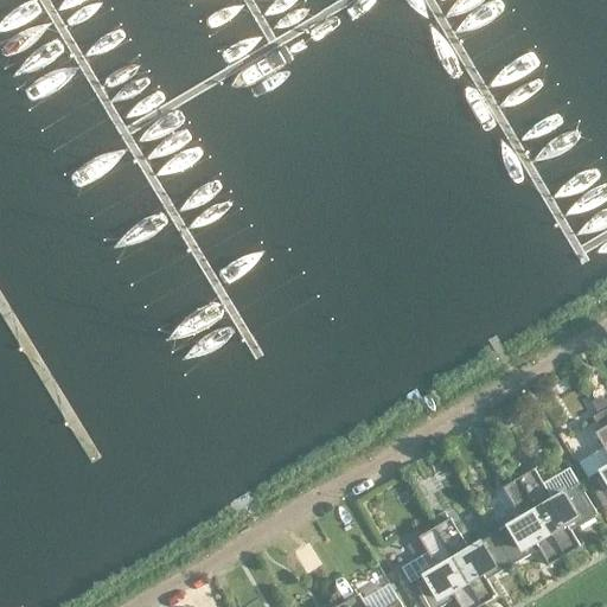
[(606,425),(595,432),(605,446),(577,462),(606,509),(606,508),(606,425)]
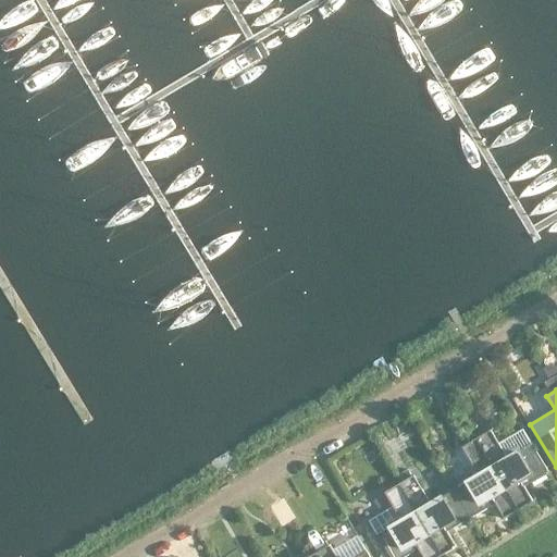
[(499,443),(491,429),(477,437),(519,509),(533,500),(524,485),(548,471),(523,428),(522,429),(499,443)]
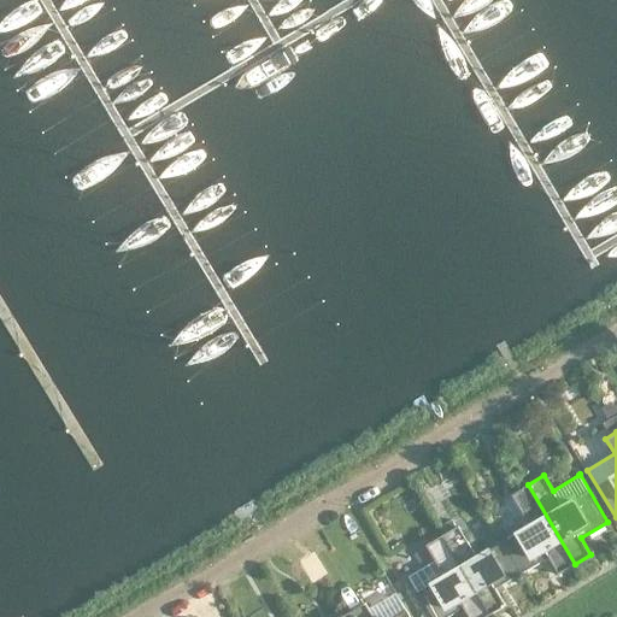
[(575,564),(528,485),(511,494),(529,526),(504,541),(522,573),(548,557),(558,574),(575,564)]
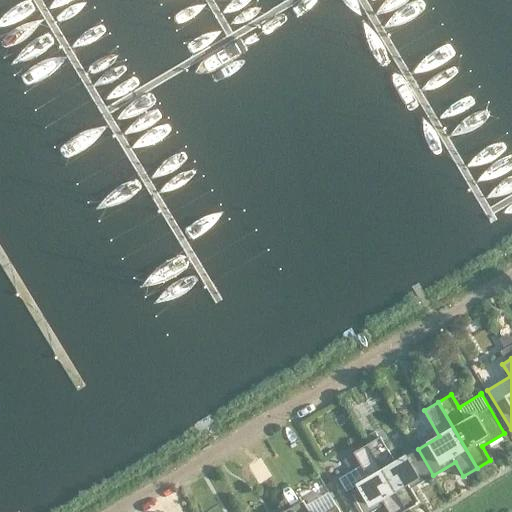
[(380,436),(367,444),(406,510),(420,502),(411,488),(433,475),(418,449),(396,462),(380,436)]
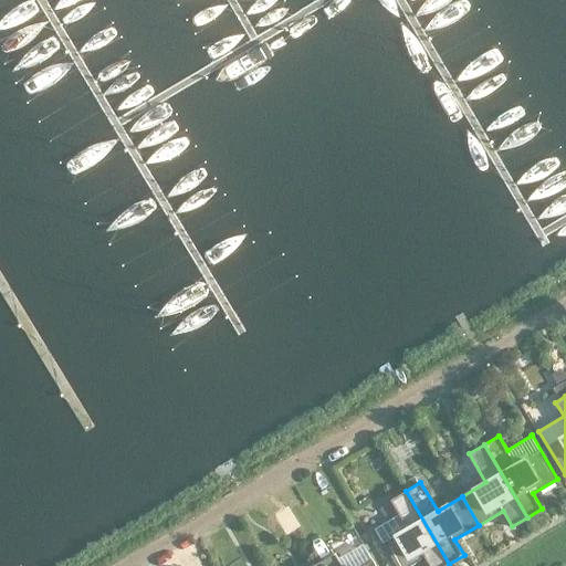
[(444,565),(449,564),(406,491),(391,500),(408,528),(384,543),(397,565),(410,565),(426,557),(430,565),(444,565)]
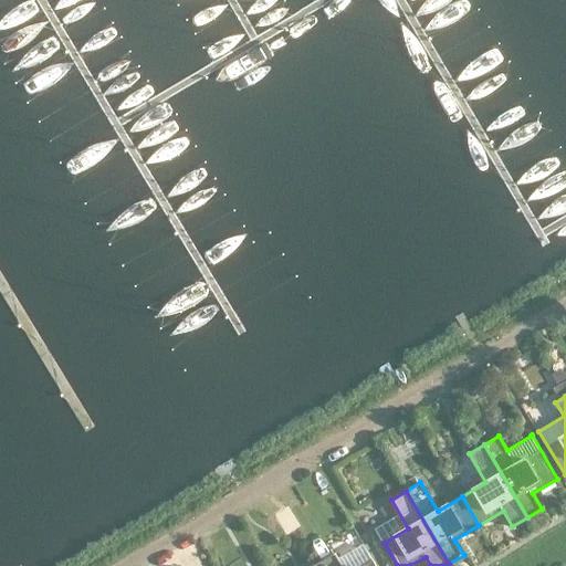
[(343,565),(335,553),(321,562),(323,565),(376,565),(373,558),(359,565),(343,565)]
